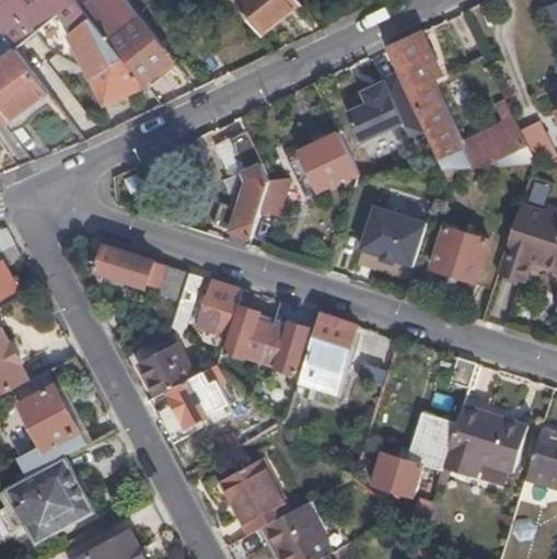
[(0,32),(13,49),(34,33),(48,50),(69,34),(104,103),(141,84),(140,82),(107,42),(84,13),(73,0),(0,0),(0,32)]
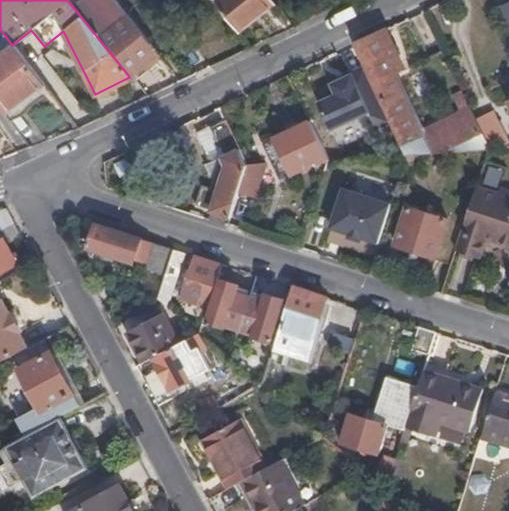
[(98,38),(124,16),(111,0),(91,0),(77,12),(98,38)]
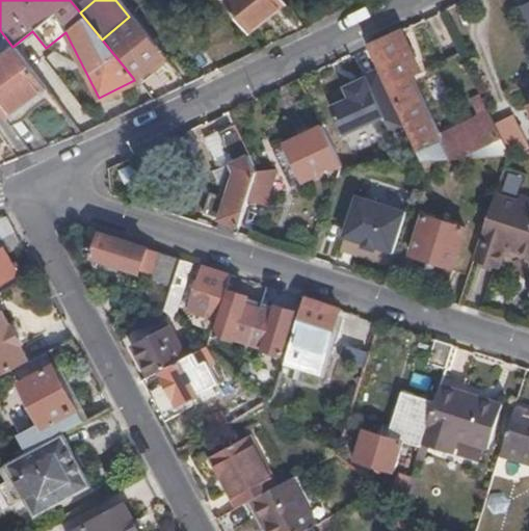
[(220,0),(220,1),(246,33),(284,4),(280,0),(220,0)]
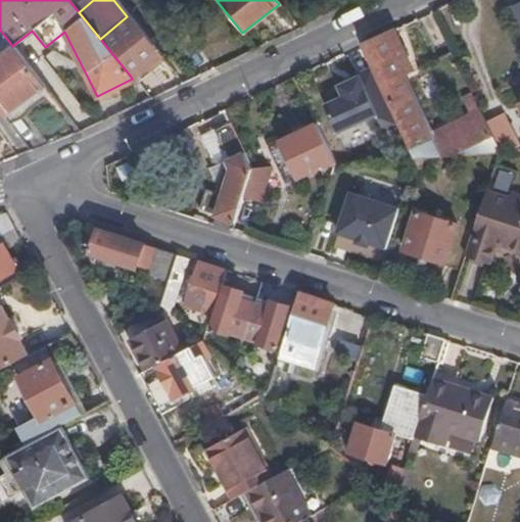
[(519,0),(509,0),(515,11),(519,8),(519,0)]
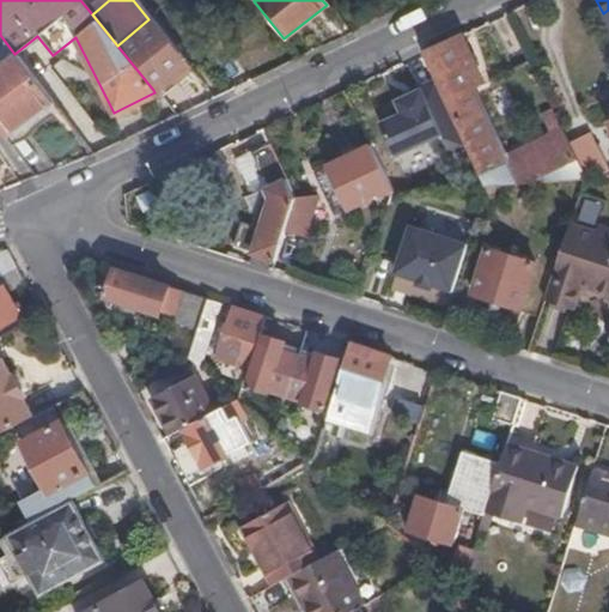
[(148,19),(117,46),(153,90),(165,79),(169,83),(187,67),(148,19)]
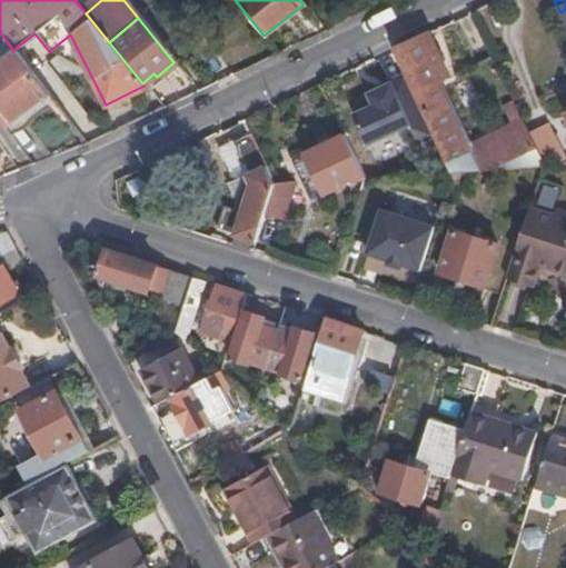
[(0,122),(5,128),(49,95),(13,50),(0,32),(0,122)]
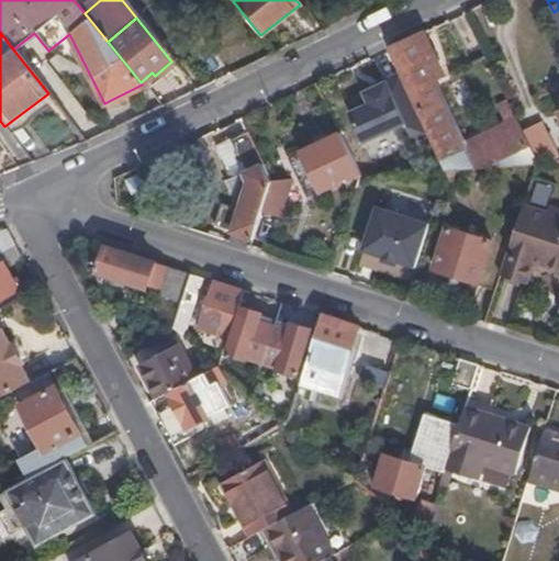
[(532,165),(516,133),(480,56),(465,64),(493,125),(494,127),(455,146),(425,82),(432,80),(438,77),(418,33),(386,48),(422,125),(440,164),(444,170),(532,165)]
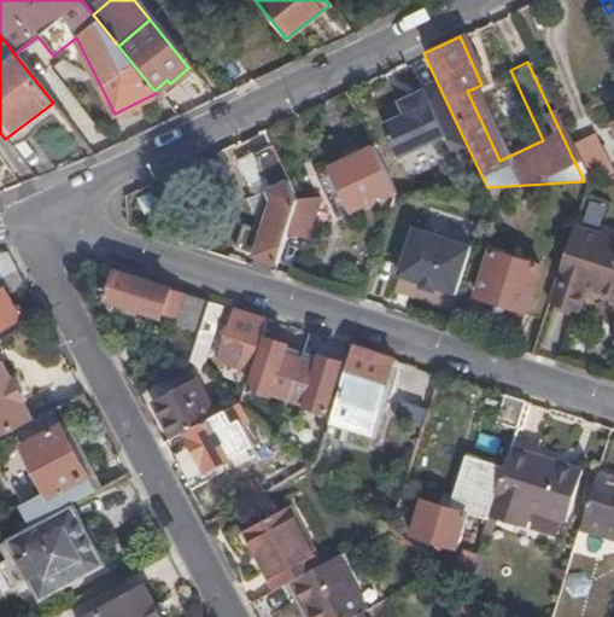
[(167,80),(155,91),(156,93),(159,98),(192,73),(188,68),(170,83),(167,80)]
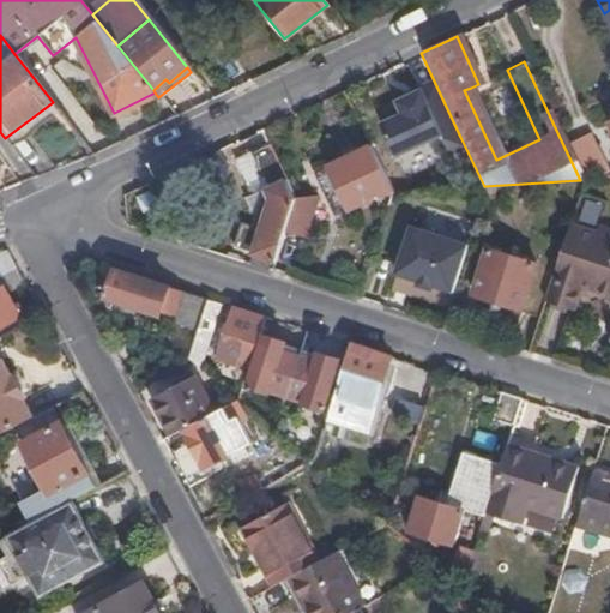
[(539,139),(538,137),(502,154),(471,88),(464,90),(496,160),(539,139)]
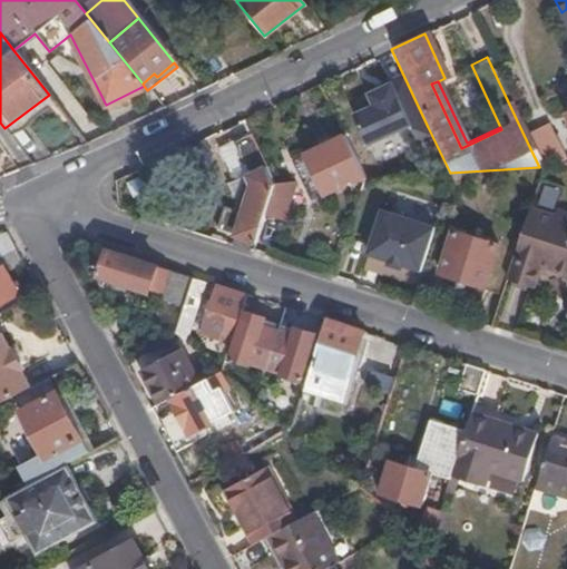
[(377,105),(351,116),(364,146),(408,127),(390,87),(371,95),(377,105)]
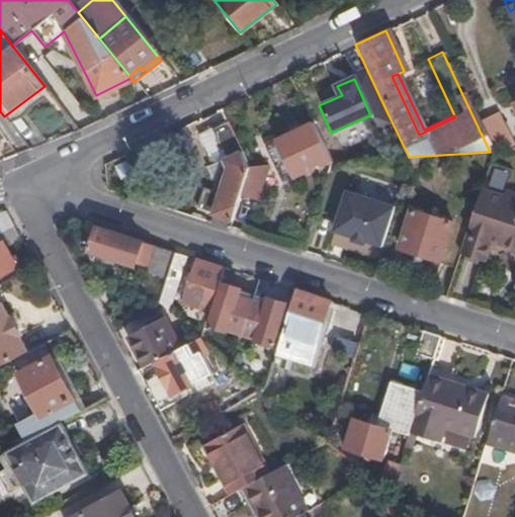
[(492,152),(511,150),(493,114),(476,122),(490,152),(492,152)]
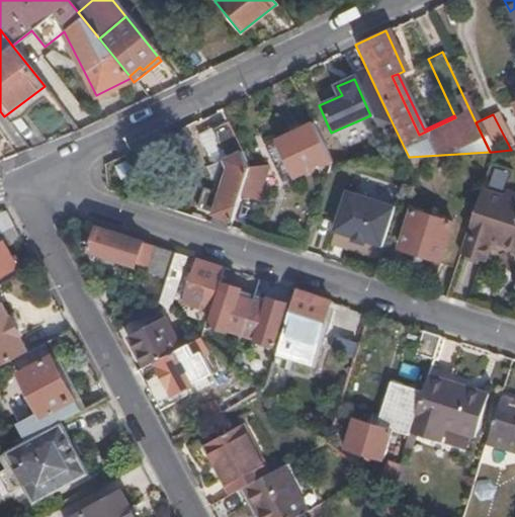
[(393,157),(406,151),(389,115),(376,121),(393,157)]
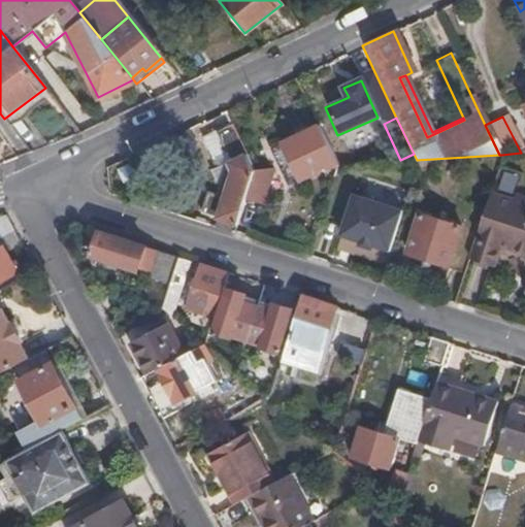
[(199,213),(235,225),(242,198),(251,172),(251,170),(229,126),(215,133),(228,163),(224,165),(229,174),(225,188),(217,186),(215,195),(205,192),(199,213)]
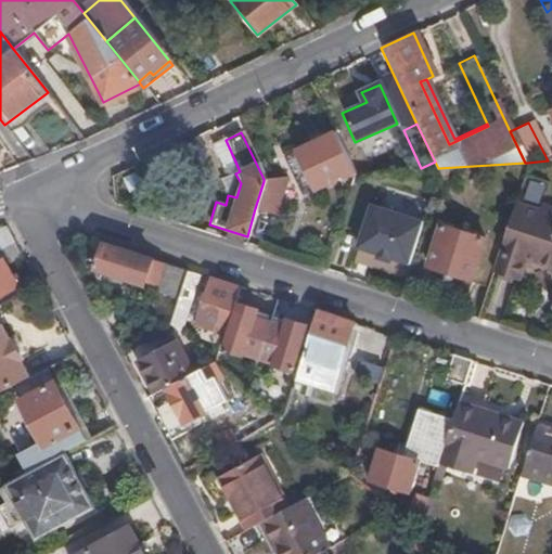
[(345,177),(352,176),(339,150),(331,133),(294,151),(312,190),(324,184),(334,183),(335,178),(345,177)]
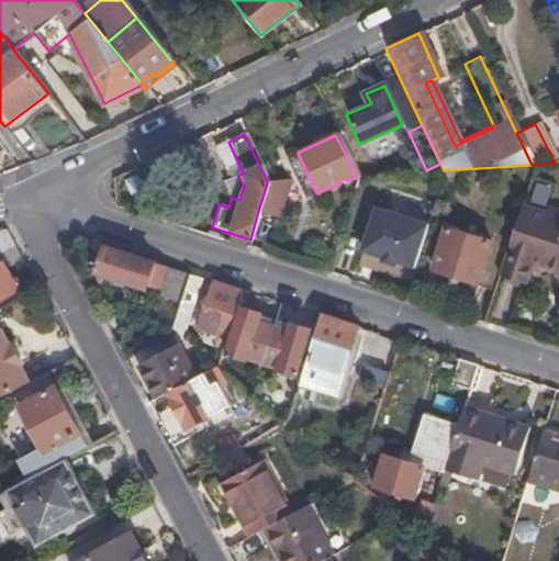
[(199,138),(143,165),(144,180),(177,164),(179,166),(205,153),(199,138)]
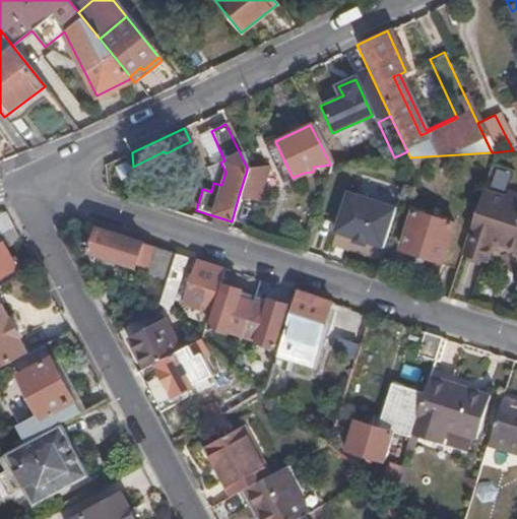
[(247,170),(239,195),(256,200),(266,169),(269,168),(269,166),(257,167),(247,168),(247,170)]
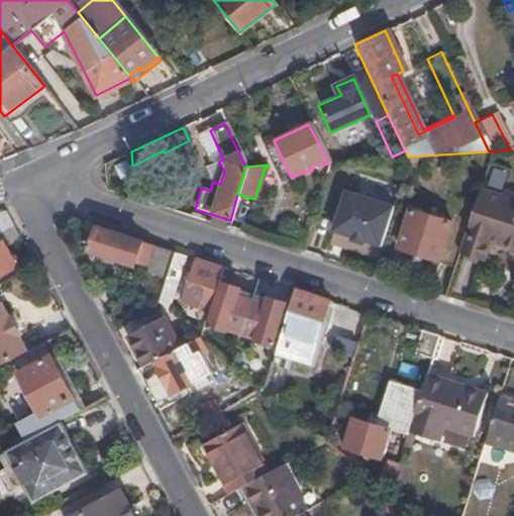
[(395,205),(345,189),(333,230),(382,245),(395,205)]
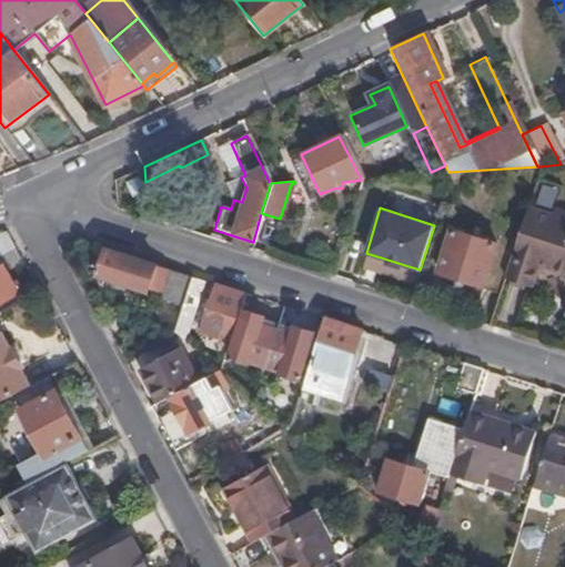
[(564,220),(551,215),(526,208),(514,243),(503,279),(530,287),(536,264),(564,273),(564,220)]
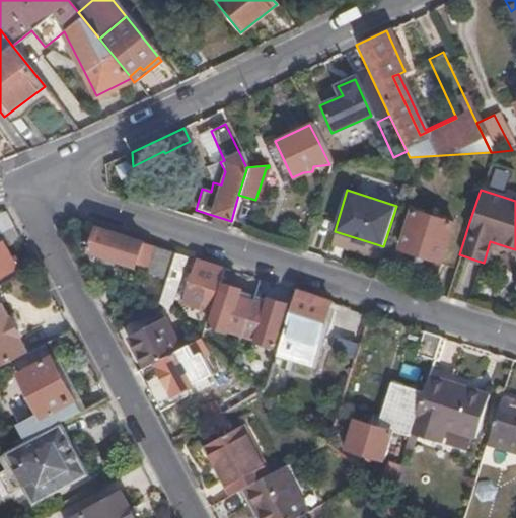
[(515,195),(505,192),(503,197),(515,201),(515,195)]
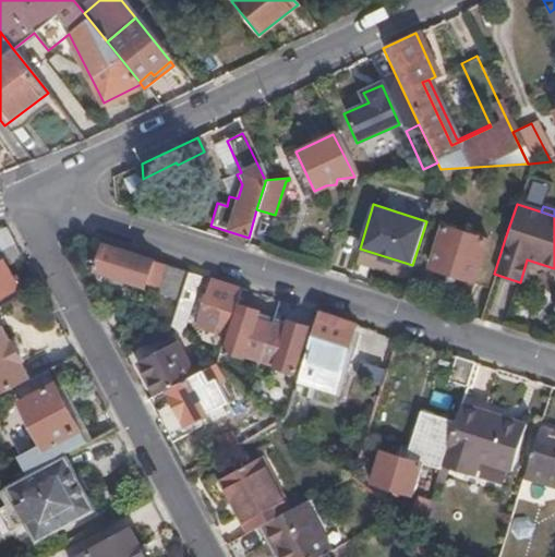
[(471,283),(490,289),(494,274),(505,239),(489,233),(485,241),(442,227),(429,268),(472,282),(471,283)]
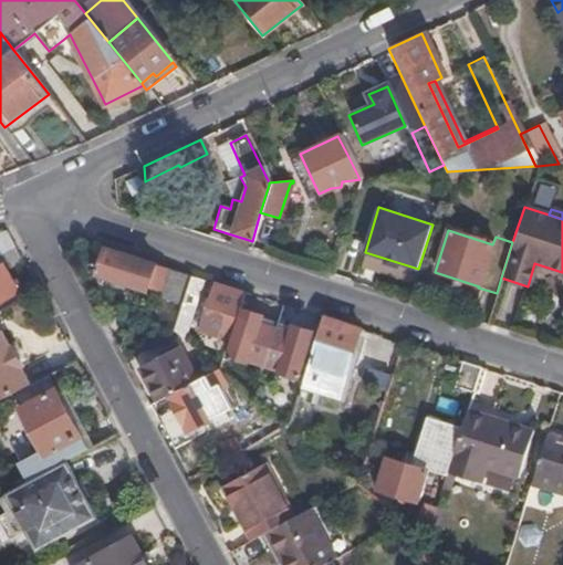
[(0,300),(17,292),(3,269),(20,260),(12,247),(0,253),(0,260),(1,262),(0,262),(0,300)]
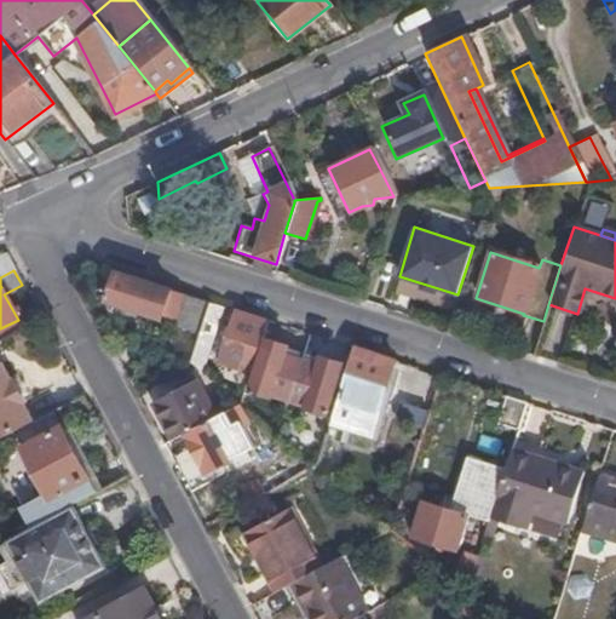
[(199,332),(208,304),(114,275),(104,303),(159,319),(161,315),(174,320),(173,324),(199,332)]
